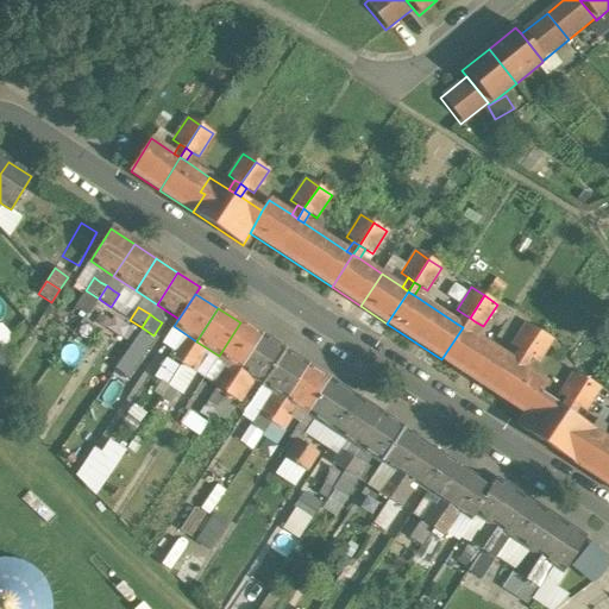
[(470,318),(464,314),(457,324),(463,327),(470,318)]
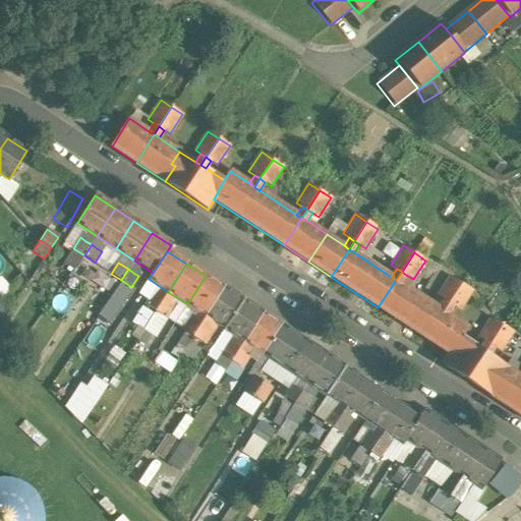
[(406,275),(402,272),(396,280),(401,283),(406,275)]
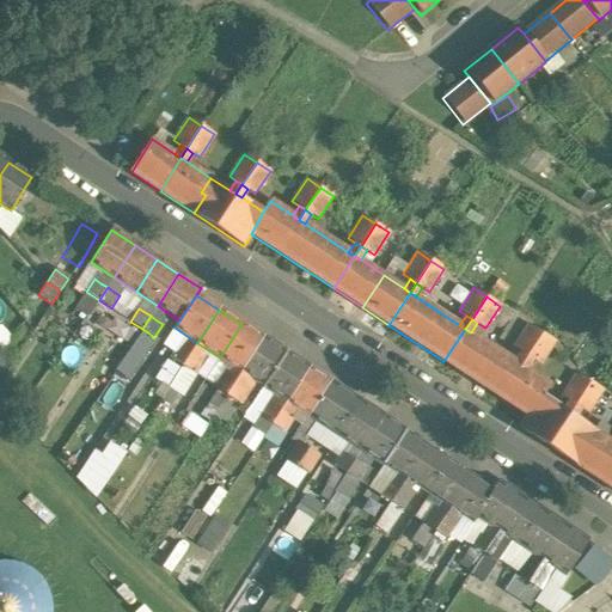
[(263,338),(242,324),(220,357),(242,372),(263,338)]
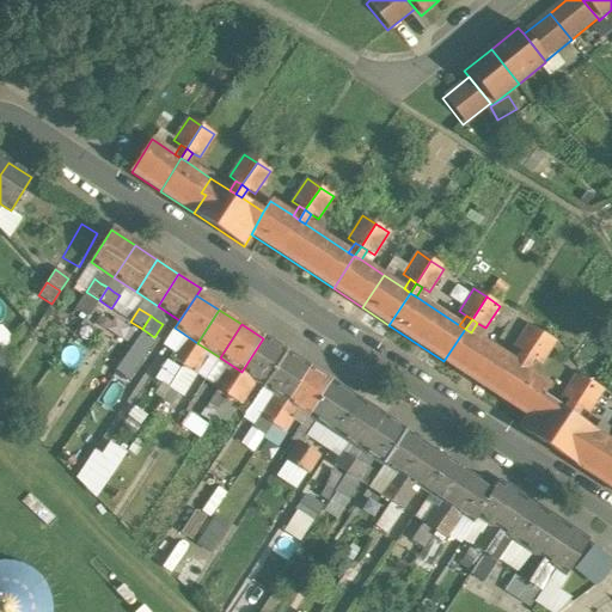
[(528,324),(514,347),(520,352),(527,355),(542,334),(528,324)]
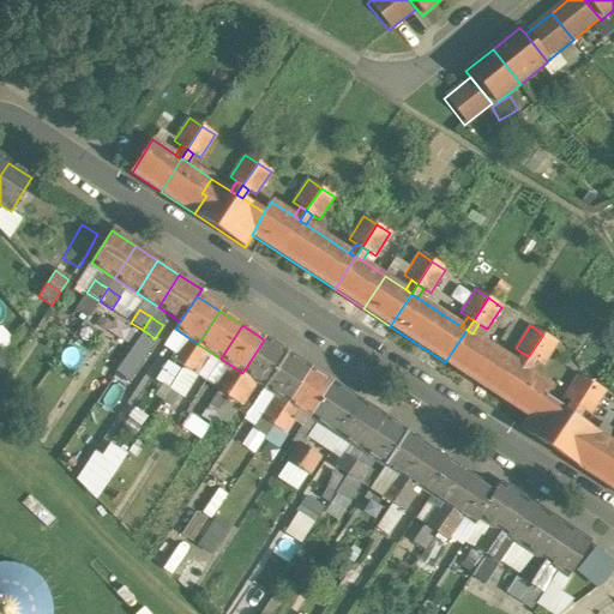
[(473,333),(467,330),(445,362),(475,381),(498,350),(473,333)]
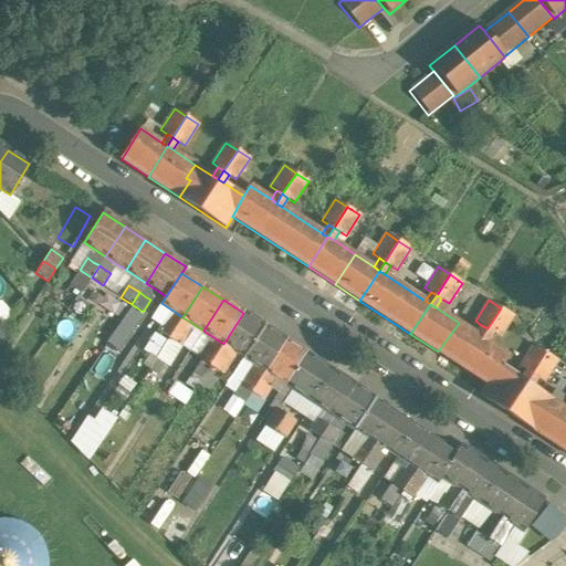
[(501,308),(488,328),(492,333),(499,336),(512,315),(501,308)]
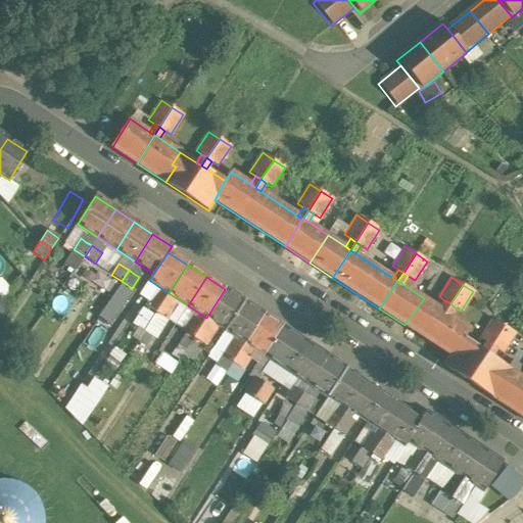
[(244,302),(225,289),(206,318),(226,330),(244,302)]
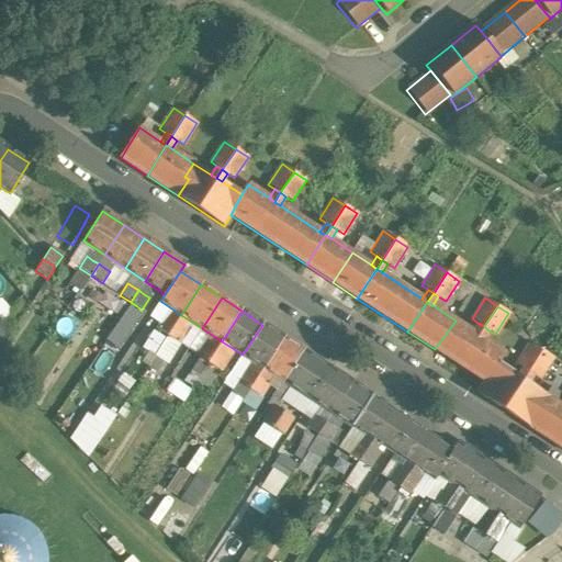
[(170,321),(164,316),(156,328),(168,336),(176,324),(170,321)]
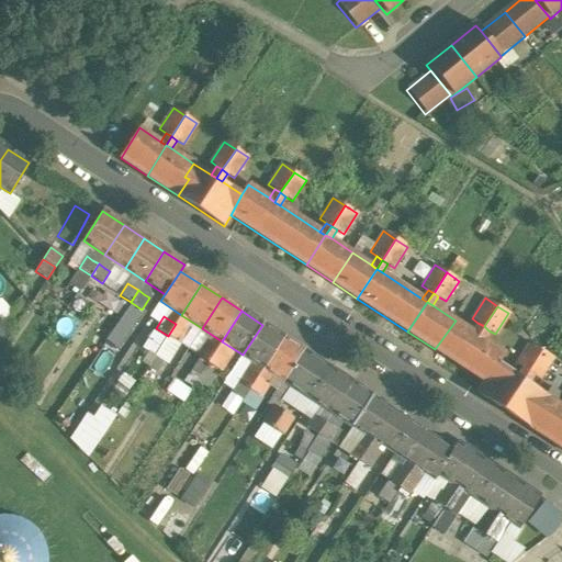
[(456,321),(435,349),(459,364),(478,336),(456,321)]
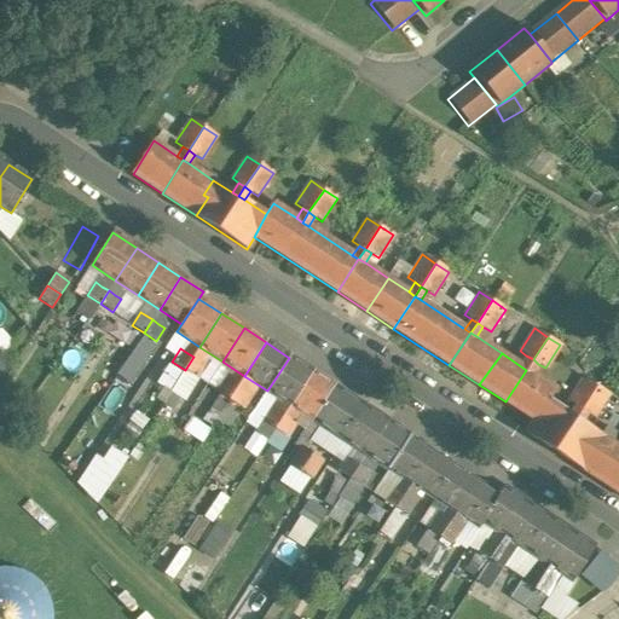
[(526,356),(520,365),(526,370),(533,359),(526,356)]
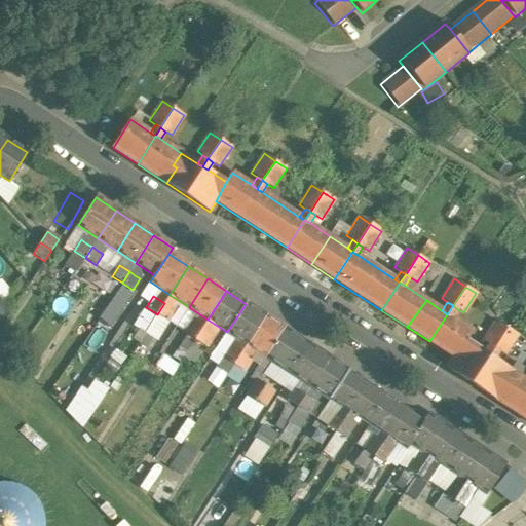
[(170,306),(164,303),(157,314),(167,322),(175,310),(170,306)]
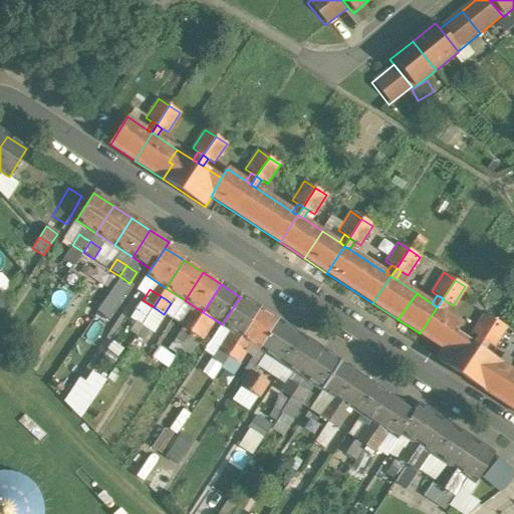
[(240,297),(222,324),(241,336),(259,309),(240,297)]
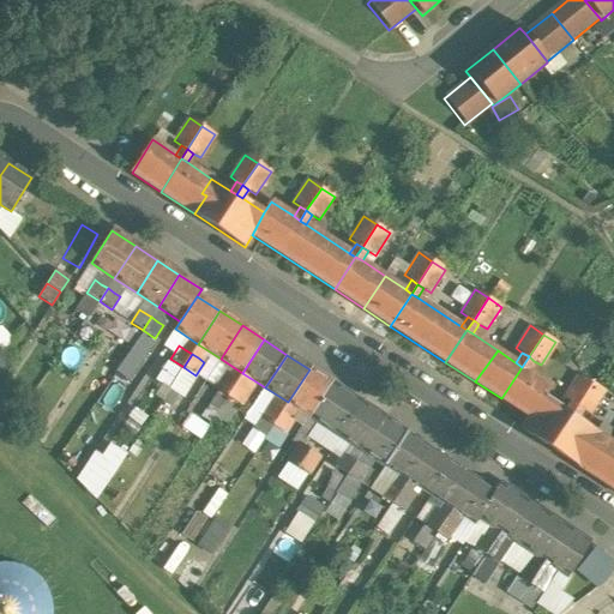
[(529,356),(522,367),(528,371),(534,361),(529,356)]
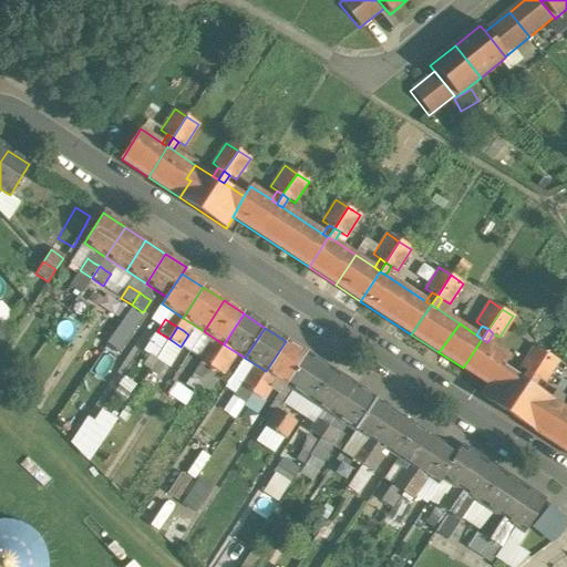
[(487,342),(482,339),(463,368),(488,385),(481,397),(508,414),(527,383),(522,380),(502,367),(508,357),(487,342)]
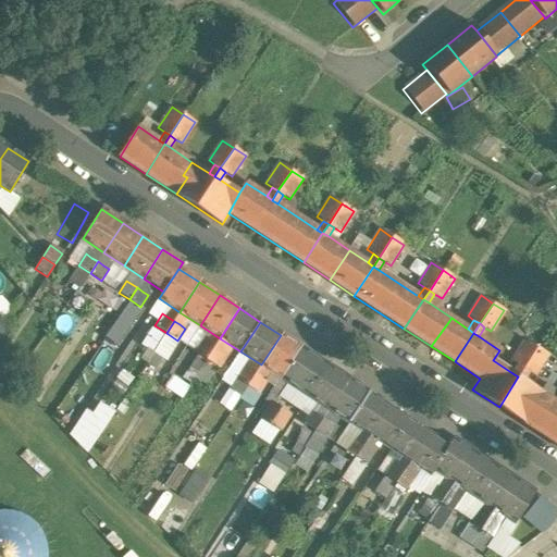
[(301,348),(281,335),(261,364),(282,379),(301,348)]
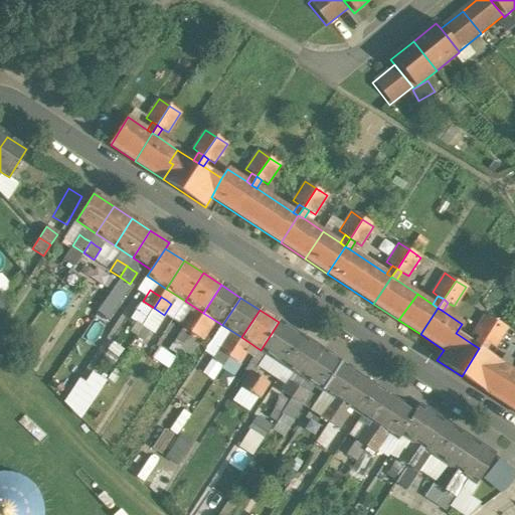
[(192,318),(187,314),(180,325),(191,332),(198,321),(192,318)]
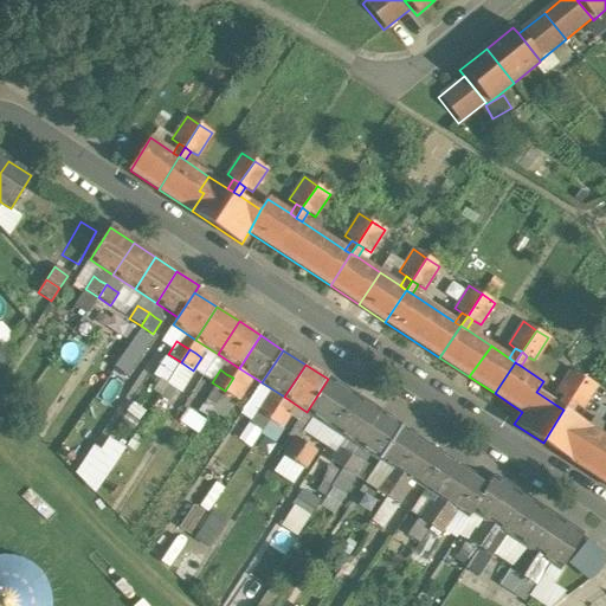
[(572,369),(556,392),(565,397),(571,400),(585,378),(572,369)]
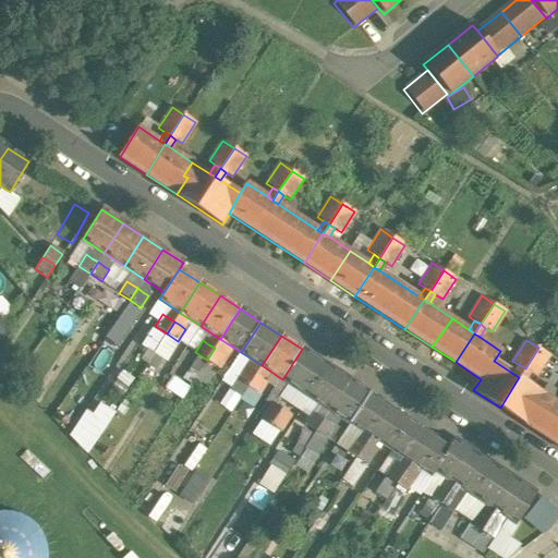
[(219,351),(215,348),(207,360),(217,367),(226,355),(219,351)]
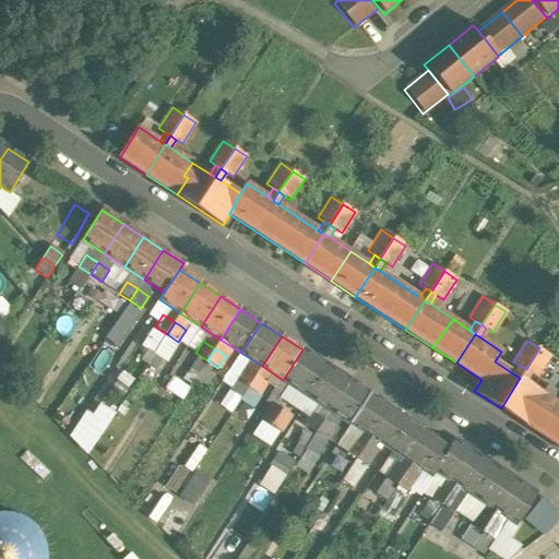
[(539,348),(526,369),(532,373),(537,377),(550,356),(539,348)]
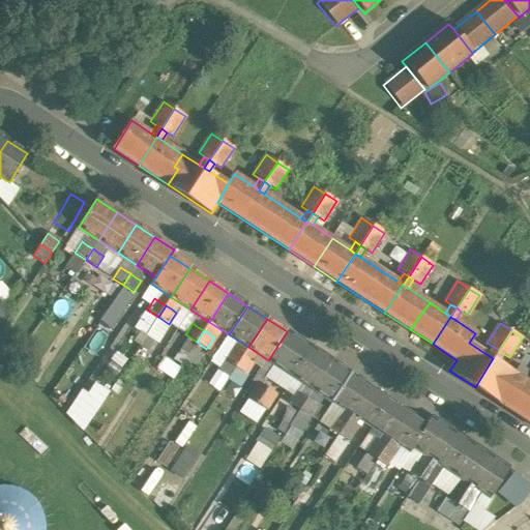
[(313,348),(287,331),(268,360),(294,377),(313,348)]
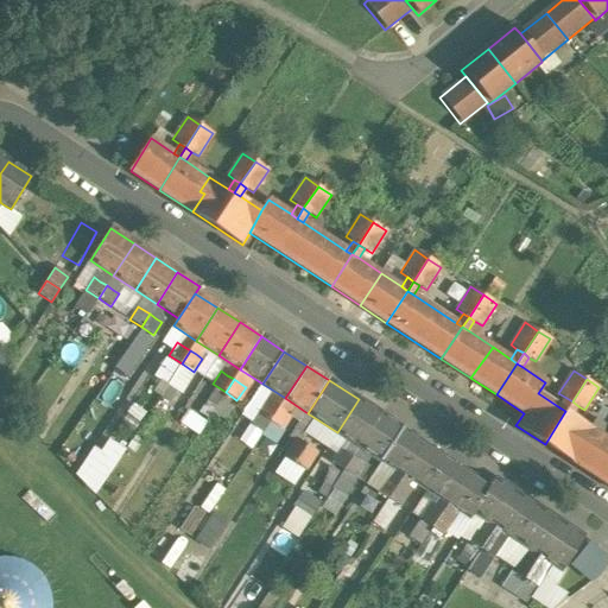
[(572,401),(567,398),(559,407),(565,411),(572,401)]
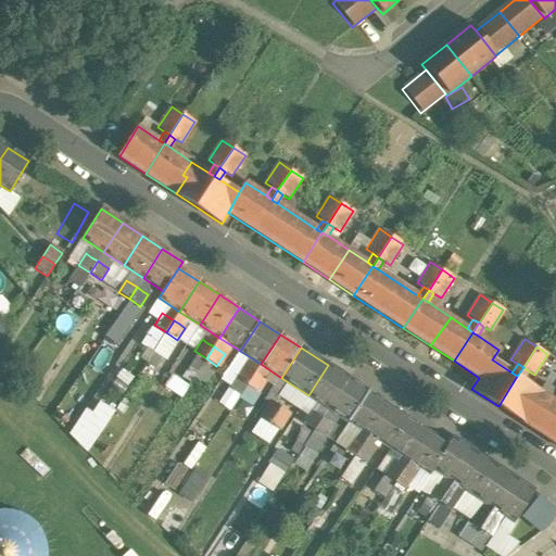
[(348,379),(328,365),(308,395),(328,408),(348,379)]
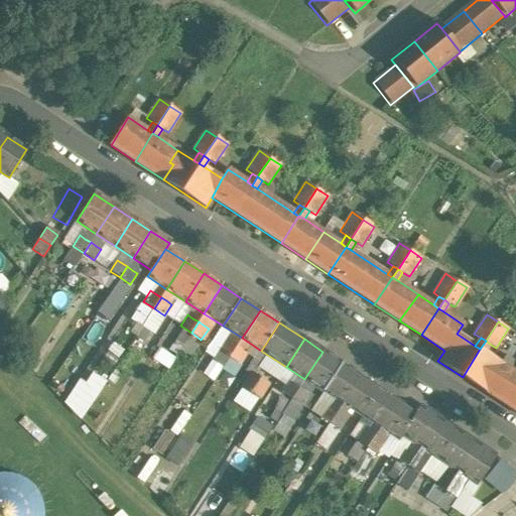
[(231,343),(225,340),(218,351),(229,357),(236,346),(231,343)]
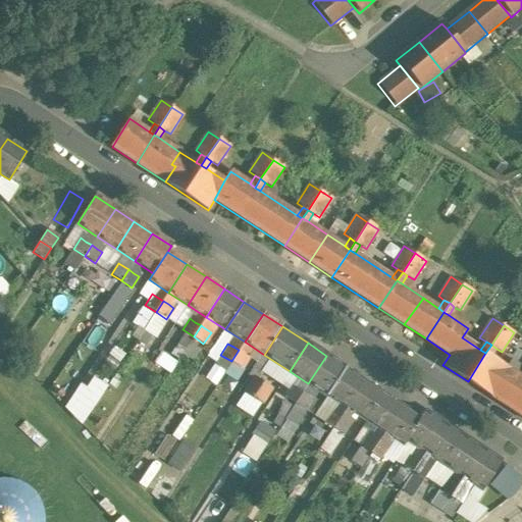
[(497,349),(491,345),(485,353),(491,356),(497,349)]
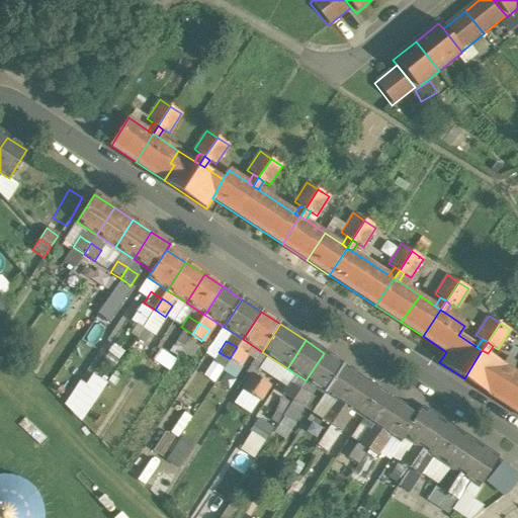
[(237,347),(230,358),(240,365),(247,354),(242,351),(237,347)]
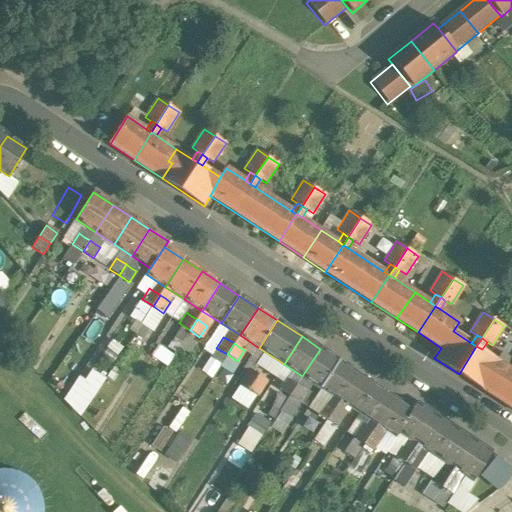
[(511,369),(482,349),(476,346),(459,374),(505,404),(511,392),(511,369)]
